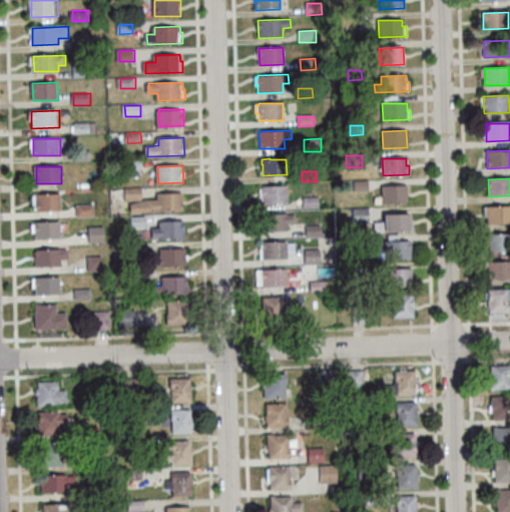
[(355,191),(355,181),(369,181),(369,191),(355,191)]
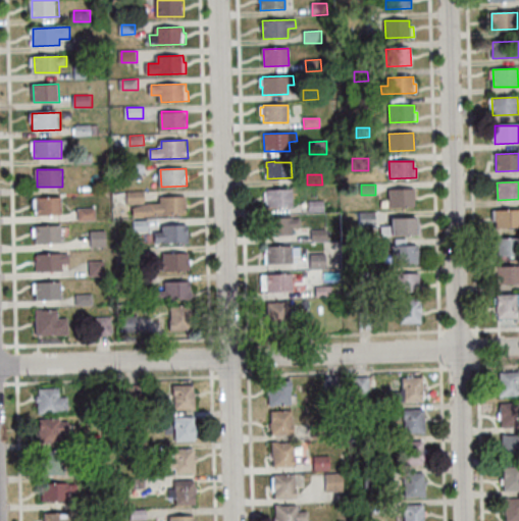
[(266,191),(293,190),(293,207),(268,207),(268,202),(267,202),(266,191)]
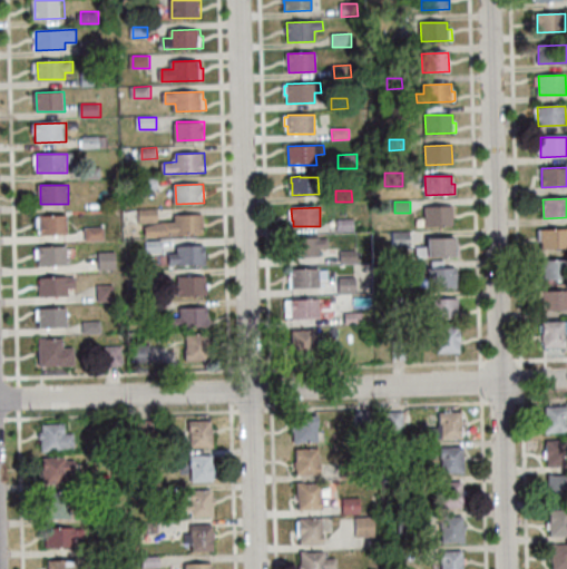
[(426,226),(426,208),(453,207),(453,226),(426,226)]
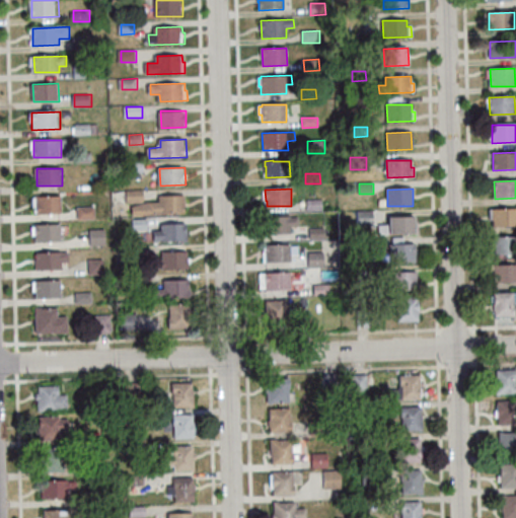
[(128,202),(145,201),(144,190),(128,191),(128,202)]
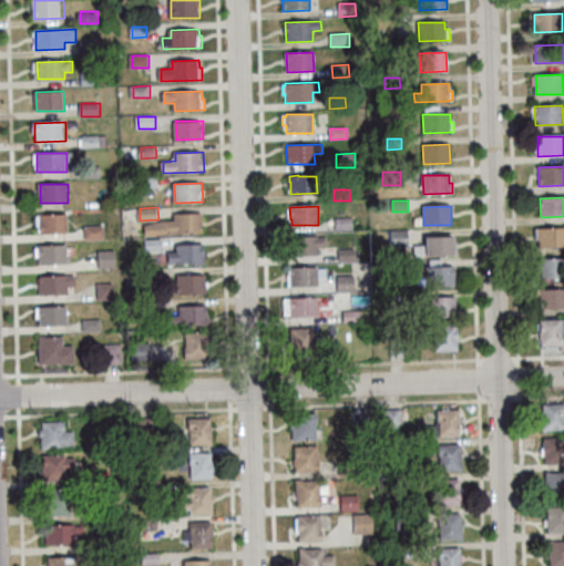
[(176,214),(203,213),(204,232),(145,234),(145,225),(162,220),(176,219),(176,214)]
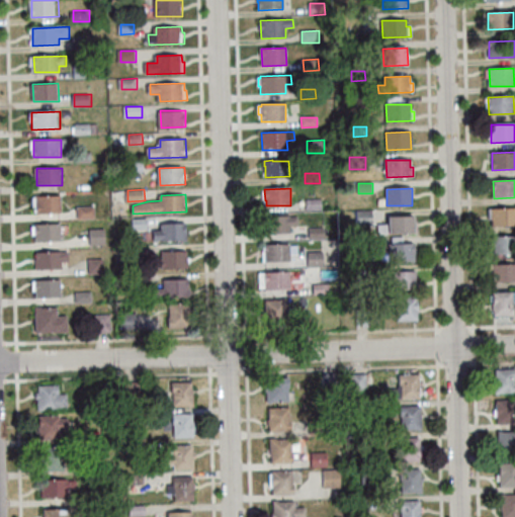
[(34,196),(62,196),(62,212),(37,213),(37,206),(35,206),(34,196)]
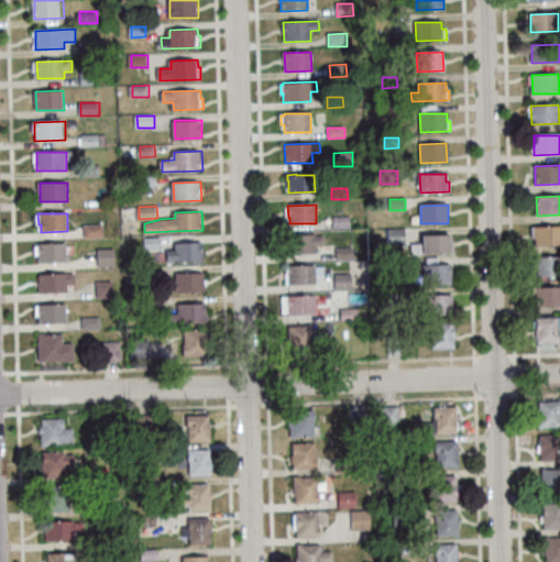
[(333,218),(350,218),(350,229),(333,230),(333,218)]
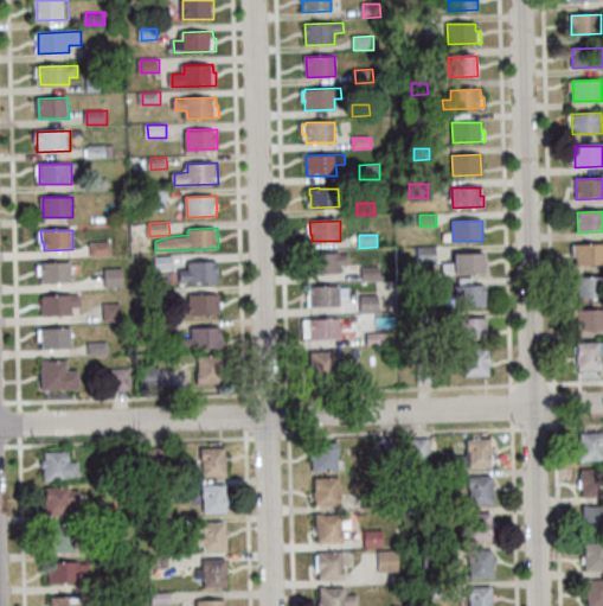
[(92,242),(92,256),(113,256),(113,242),(92,242)]
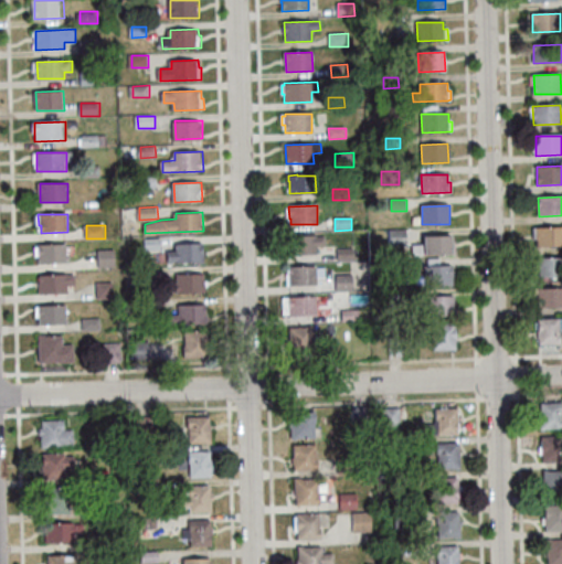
[(533,229),(561,227),(561,246),(538,247),(538,240),(533,240),(533,229)]
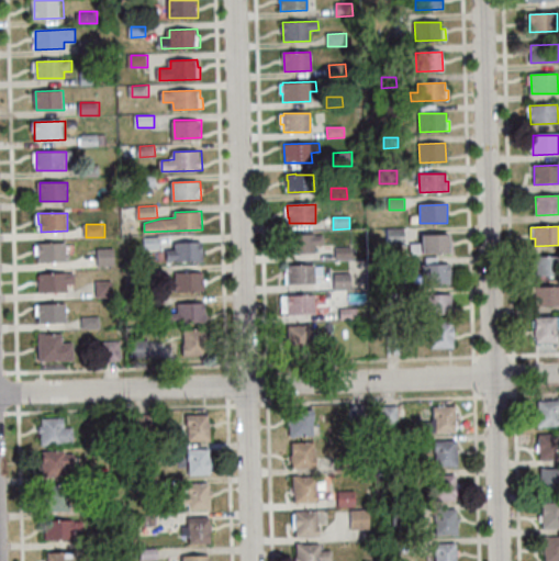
[(404,244),(388,245),(388,229),(404,229),(404,244)]
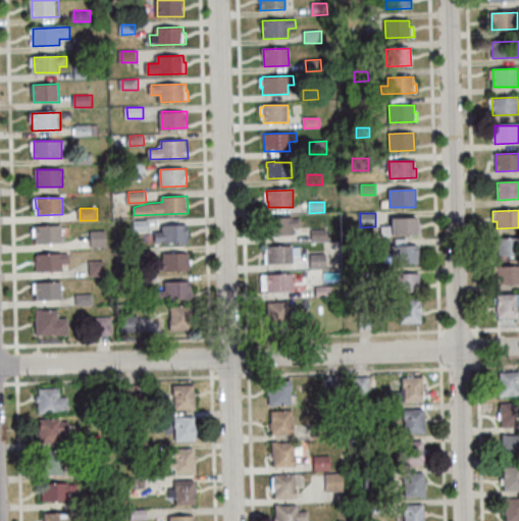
[(292,218),(292,219),(300,219),(301,228),(292,228),(292,235),(267,236),(266,218),(292,218)]
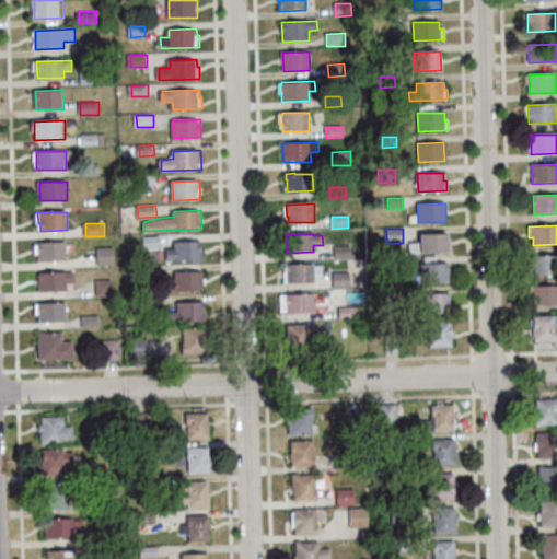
[(409,254),(409,244),(420,244),(420,235),(448,234),(448,253),(409,254)]
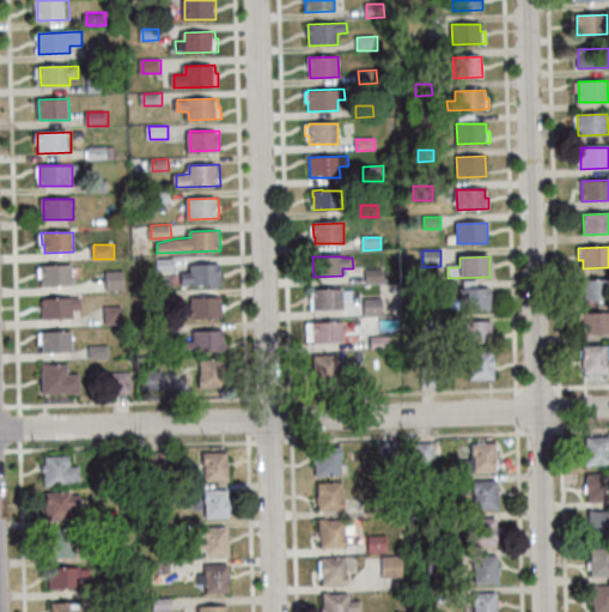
[(159,259),(159,271),(175,271),(175,259),(159,259)]
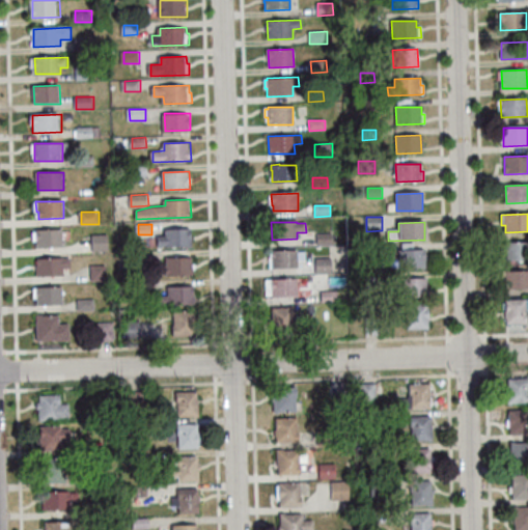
[(159,236),(160,247),(194,246),(193,227),(168,228),(168,236),(159,236)]
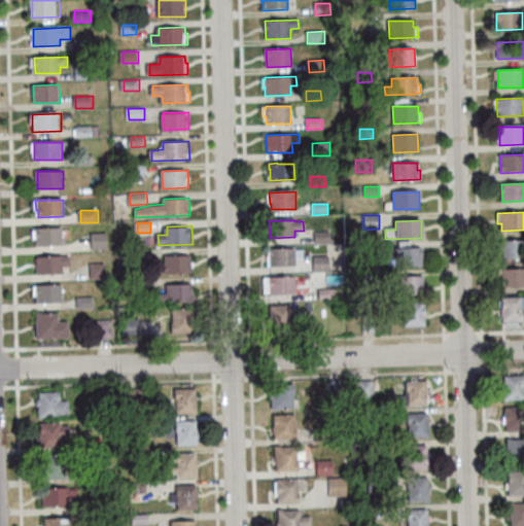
[(62,228),(37,228),(37,230),(34,231),(34,240),(37,239),(37,245),(63,245),(62,228)]
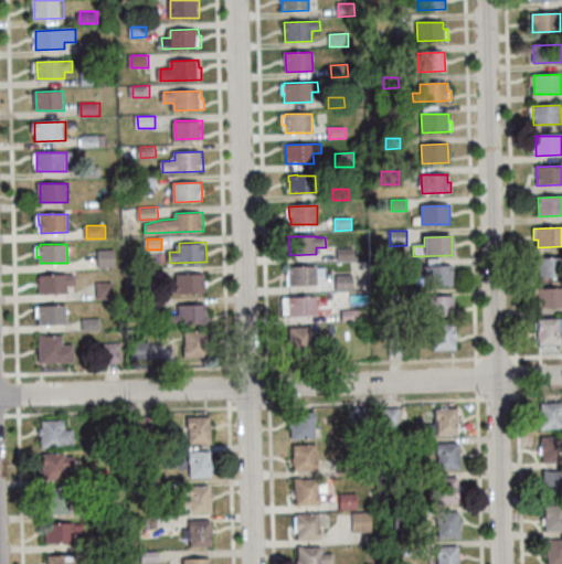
[(338,262),(338,249),(354,249),(354,261),(338,262)]
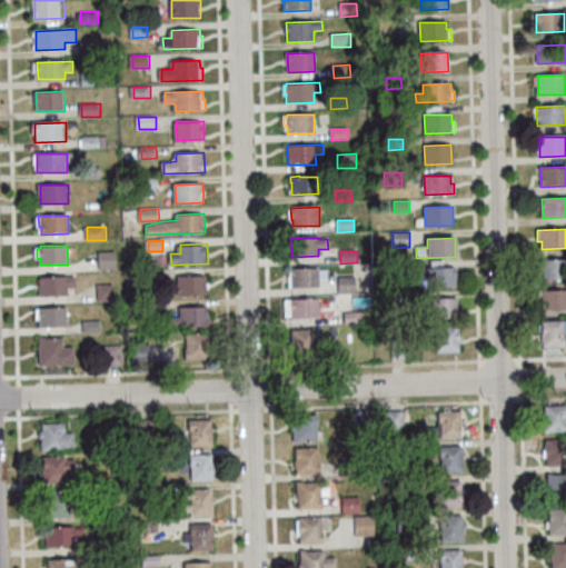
[(100,252),(100,269),(118,269),(117,252),(100,252)]
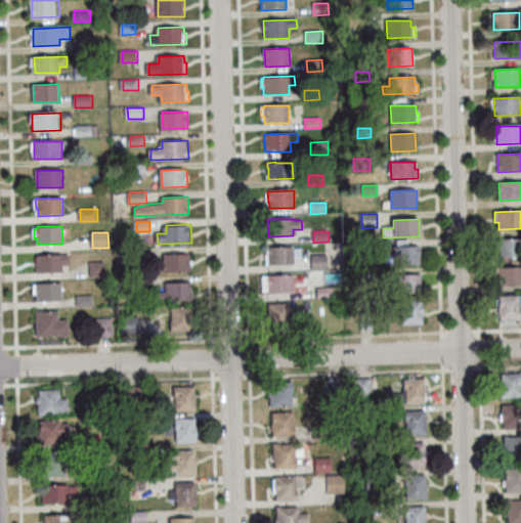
[(520,257),(494,258),(494,246),(500,246),(500,241),(520,240),(520,257)]
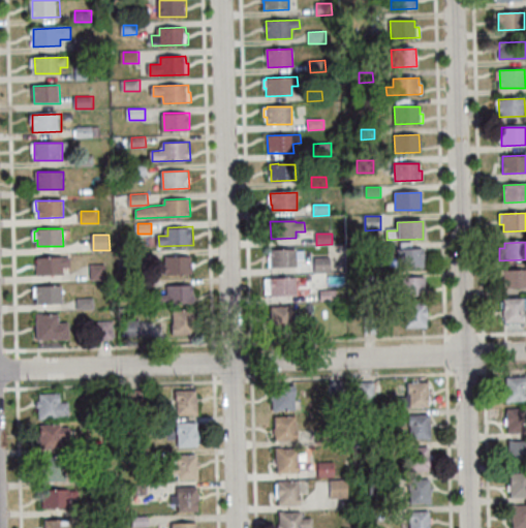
[(270,250),(296,249),(296,252),(305,251),(305,259),(297,259),(297,267),(270,268),(269,257),(271,257),(270,250)]
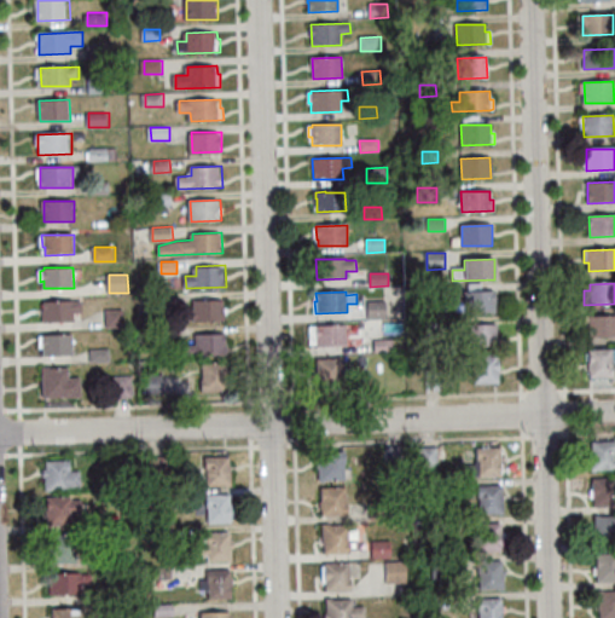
[(497,312),(465,313),(464,293),(495,292),(495,299),(499,299),(499,311),(497,312)]
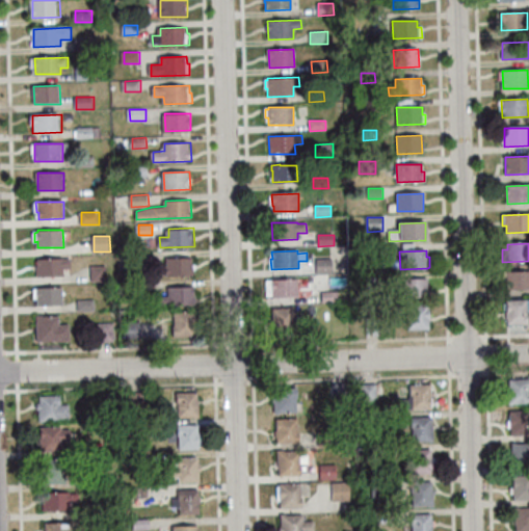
[(38,259),(38,276),(65,276),(65,269),(72,269),(72,259),(38,259)]
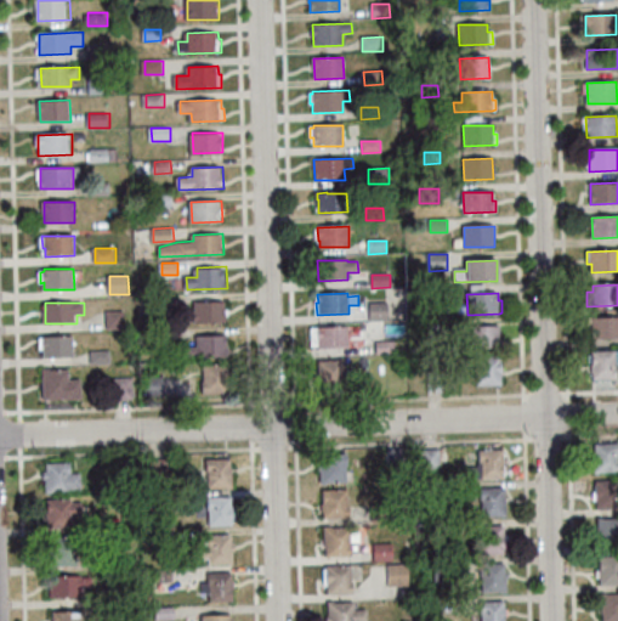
[(228,323),(228,303),(192,303),(192,323),(228,323)]
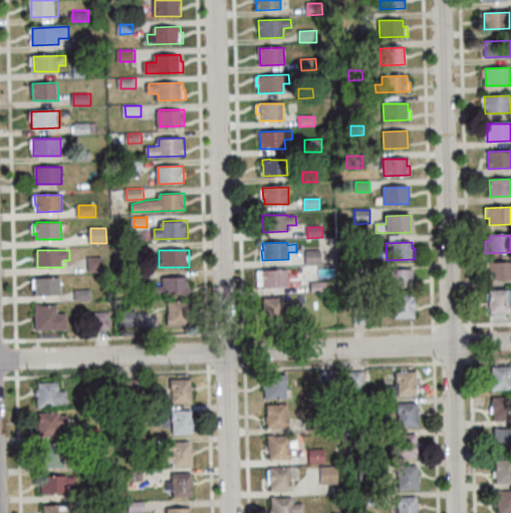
[(305,251),(320,250),(321,264),(306,265),(305,251)]
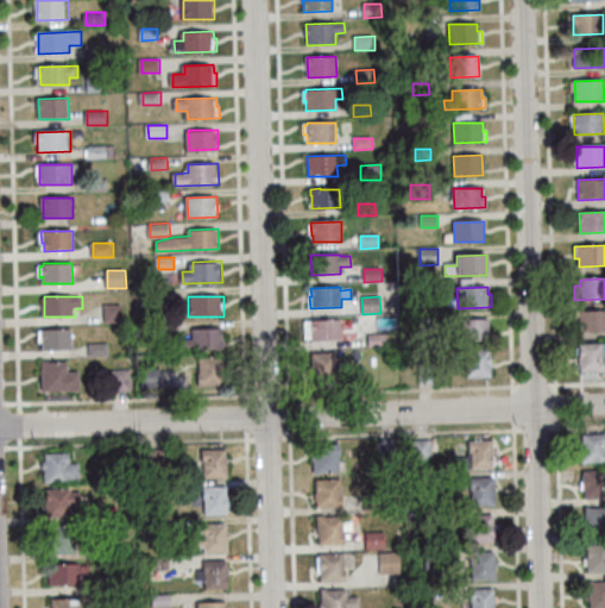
[(106,305),(106,323),(125,321),(124,305),(106,305)]
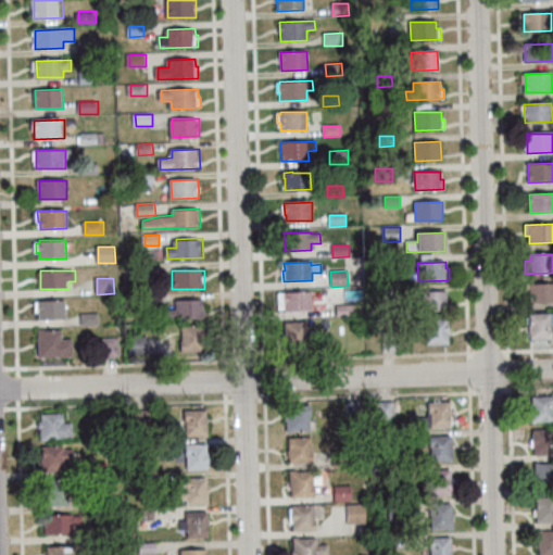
[(529,285),(552,284),(552,303),(529,303),(529,285)]
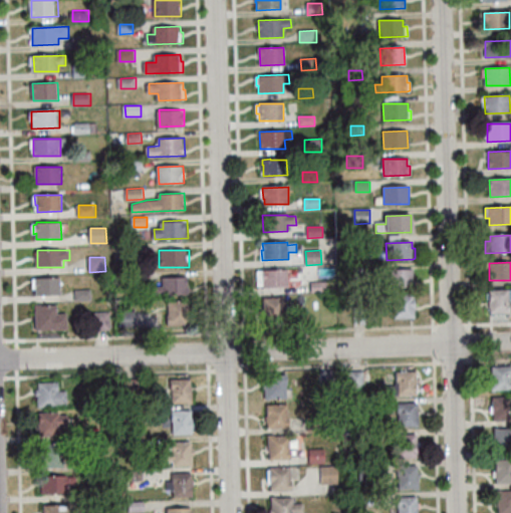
[(390,287),(390,271),(413,270),(414,287),(390,287)]
